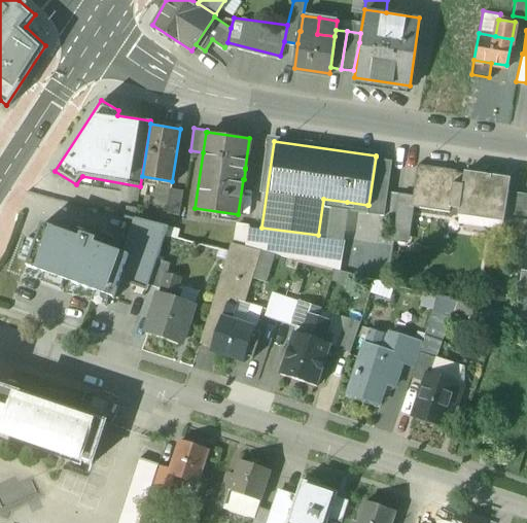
[(391,159),(376,157),(369,205),(367,205),(366,211),(384,214),(387,189),(391,159)]
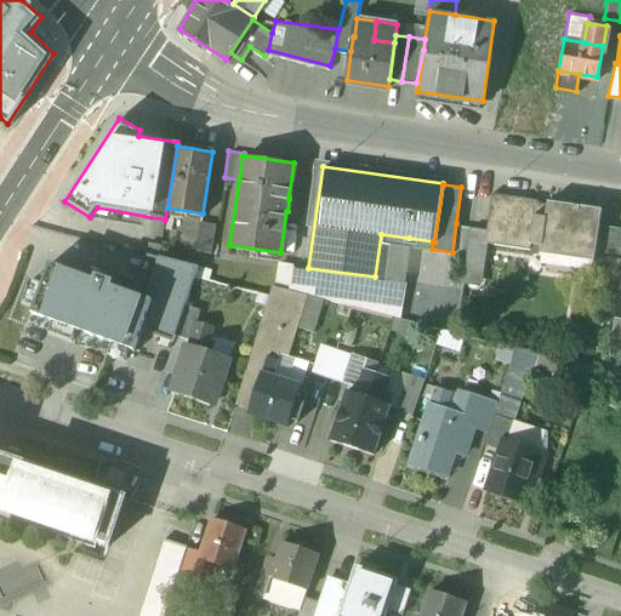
[(537,199),(491,192),(486,228),(484,240),(486,241),(530,247),(537,199)]
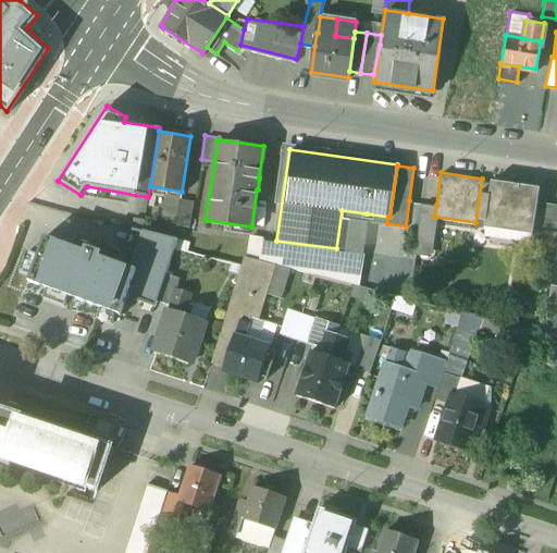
[(540,187),(491,180),(484,221),(533,228),(536,200),(537,200),(540,187)]
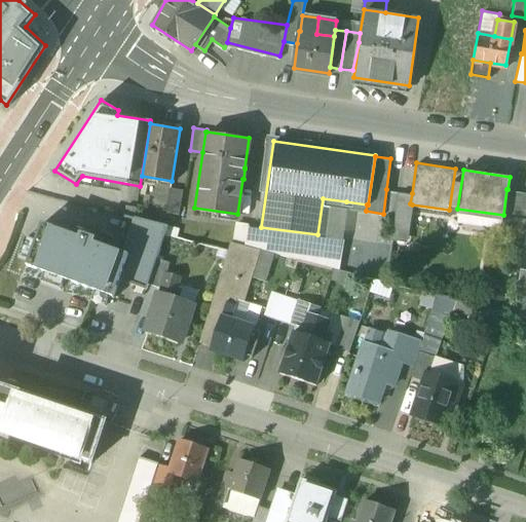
[(183,188),(170,186),(166,210),(179,213),(183,188)]
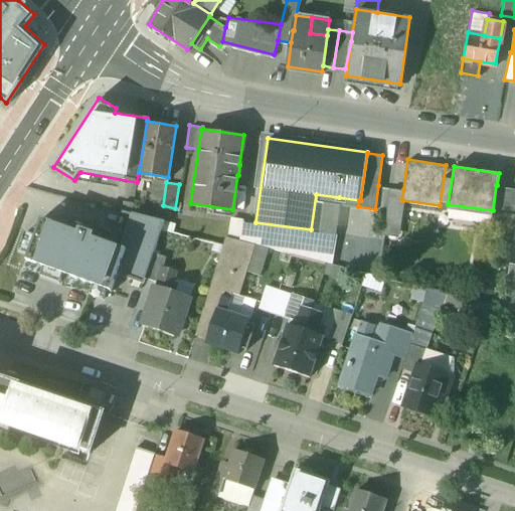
[(390,187),(378,185),(375,209),(387,210),(390,187)]
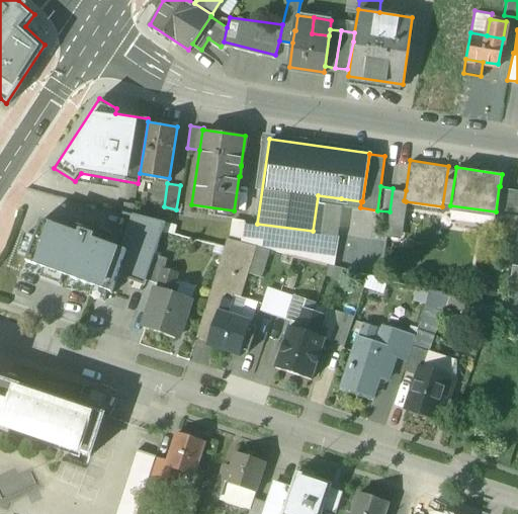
[(517,188),(500,186),(499,186),(496,211),(517,215),(517,188)]
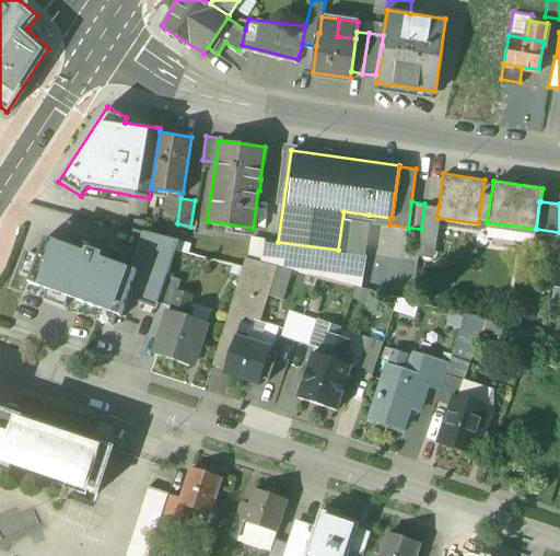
[(439,206),(424,204),(421,229),(418,254),(433,257),(439,218),(436,217),(439,206)]
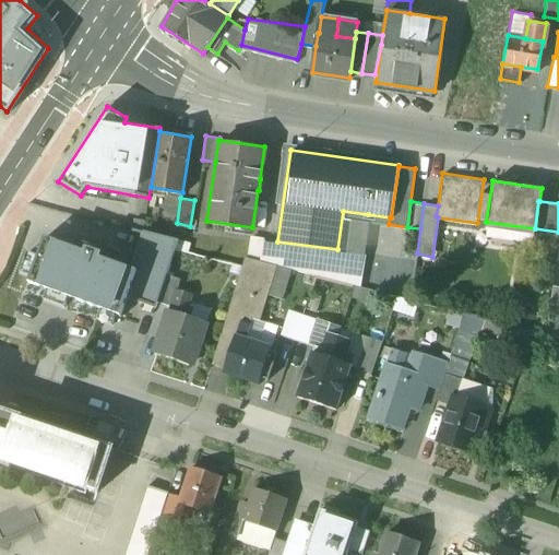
[(368,214),(343,211),(337,249),(363,254),(368,214)]
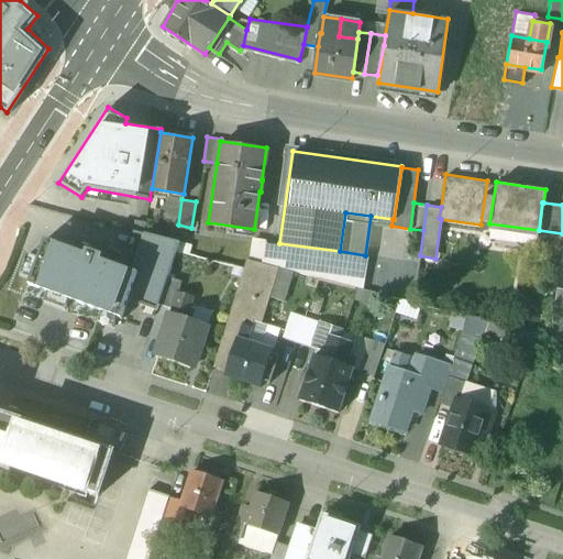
[(179,240),(146,232),(133,270),(138,271),(128,297),(156,307),(158,303),(167,275),(179,240)]
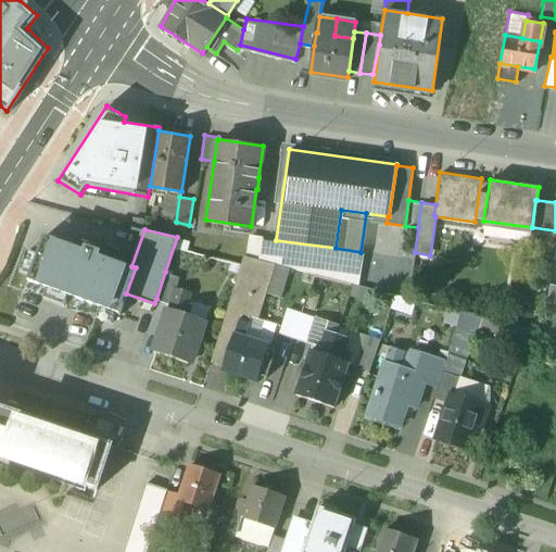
[(263,236),(251,234),(249,235),(245,254),(258,259),(262,238),(263,236)]
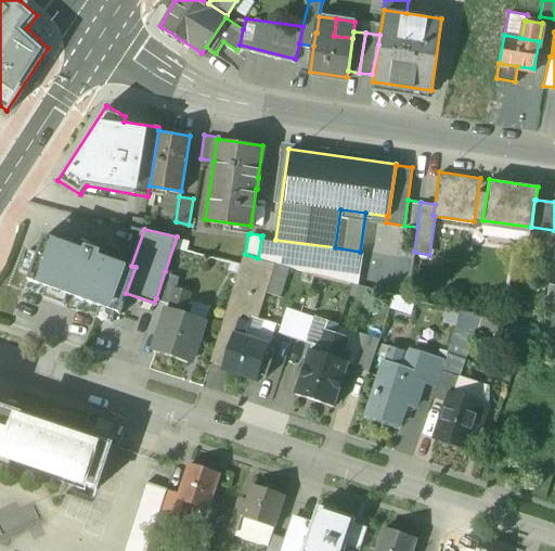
[(82,248),(47,235),(31,280),(120,310),(126,293),(136,267),(131,266),(100,255),(102,248),(85,242),(82,248)]
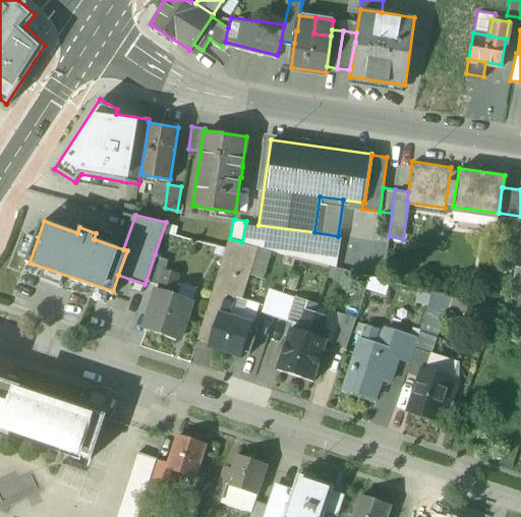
[(245,223),(242,242),(257,245),(335,266),(340,236),(338,236),(314,232),(258,225),(245,223)]
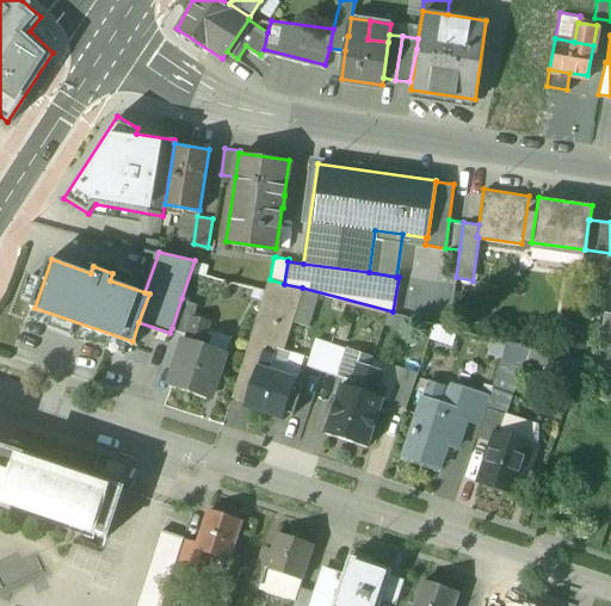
[(270,279),(267,279),(232,396),(245,401),(260,348),(273,353),(276,346),(283,348),(302,288),(284,284),(270,279)]
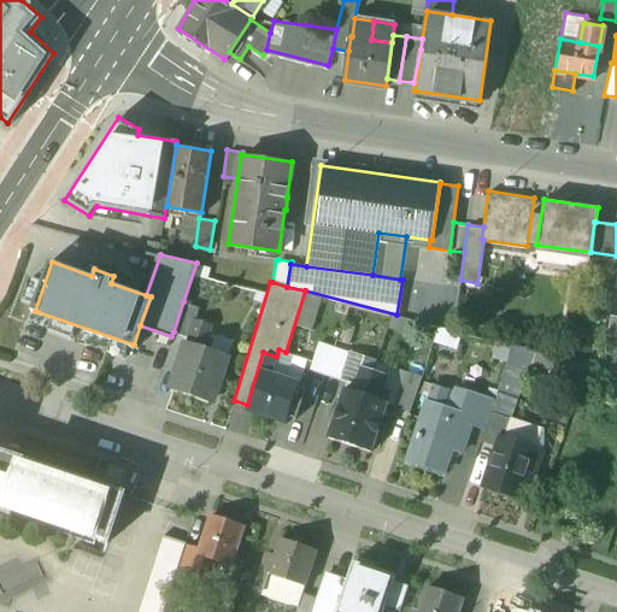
[(199,306),(183,301),(174,331),(188,335),(194,318),(195,318),(199,306)]
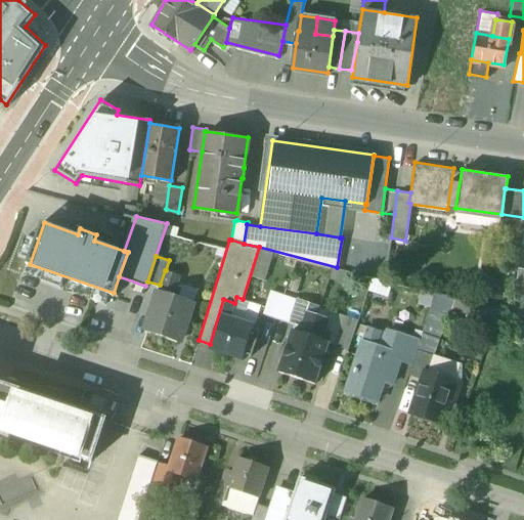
[(523,267),(519,266),(514,298),(523,299),(523,267)]
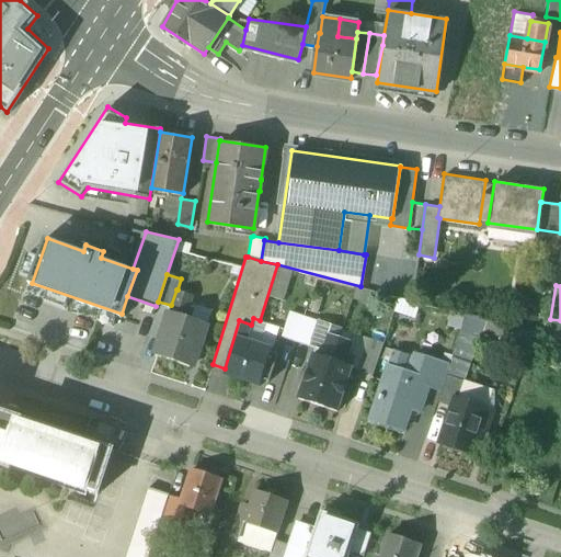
[(178,290),(176,290),(171,305),(169,313),(189,319),(194,304),(193,303),(192,307),(189,306),(192,294),(178,290)]
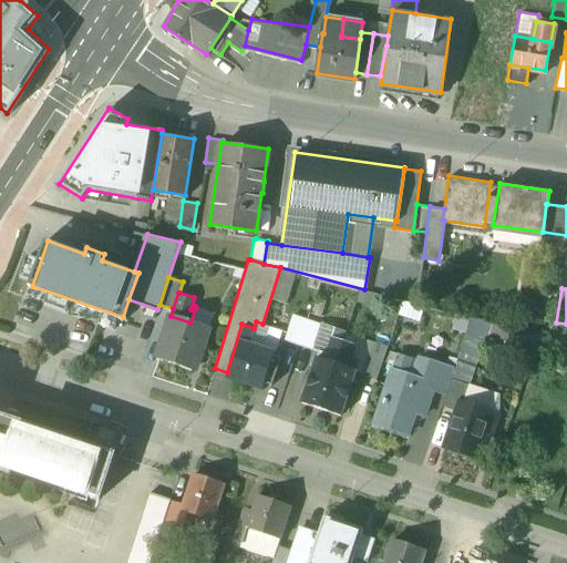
[(213,313),(196,307),(191,323),(207,328),(213,313)]
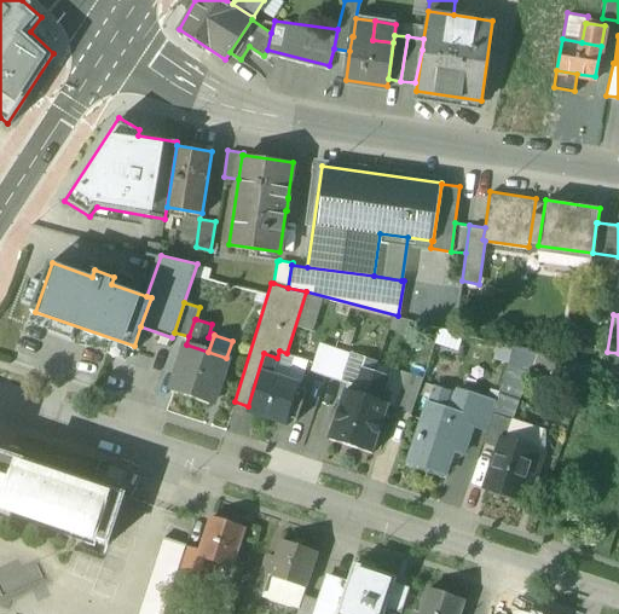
[(320,341),(311,369),(327,375),(335,347),(320,341)]
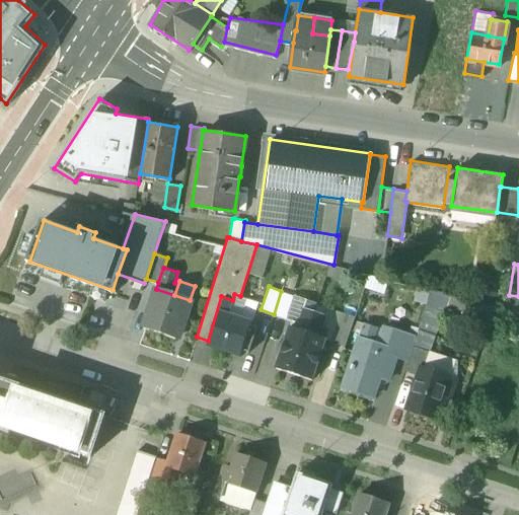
[(174,295),(156,289),(145,324),(178,335),(182,320),(188,321),(192,308),(188,307),(190,300),(174,295)]
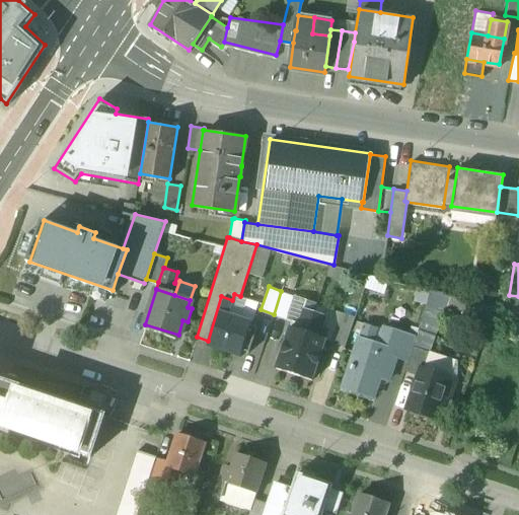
[(295,295),(281,291),(274,314),(287,318),(295,296),(295,295)]
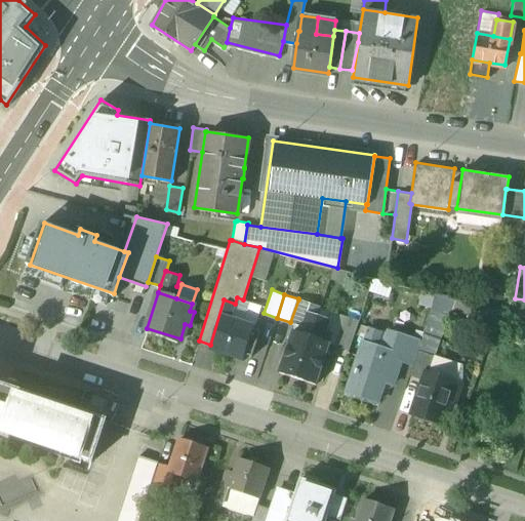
[(298,298),(298,299),(290,322),(295,324),(295,323),(303,325),(307,311),(316,314),(318,306),(298,298)]
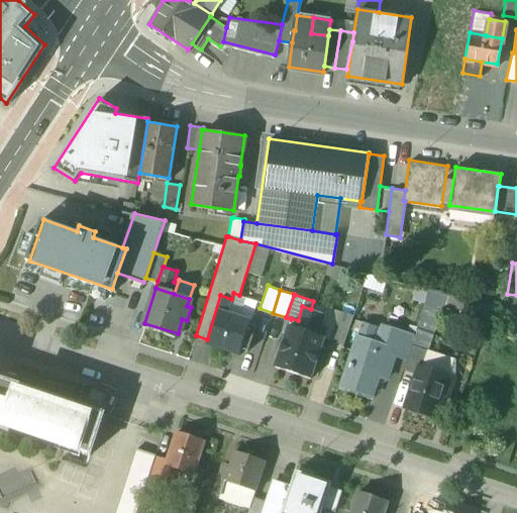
[(207,339),(205,343),(239,353),(241,347),(248,349),(256,325),(248,323),(249,319),(227,312),(231,299),(220,295),(207,339)]
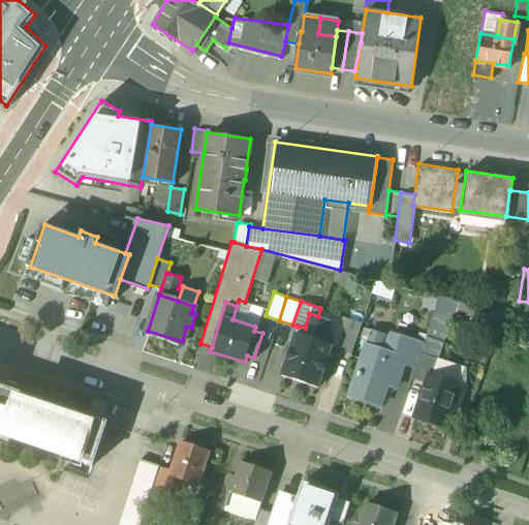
[(318,316),(309,313),(305,328),(298,326),(298,327),(296,332),(313,338),(320,317),(318,316)]
